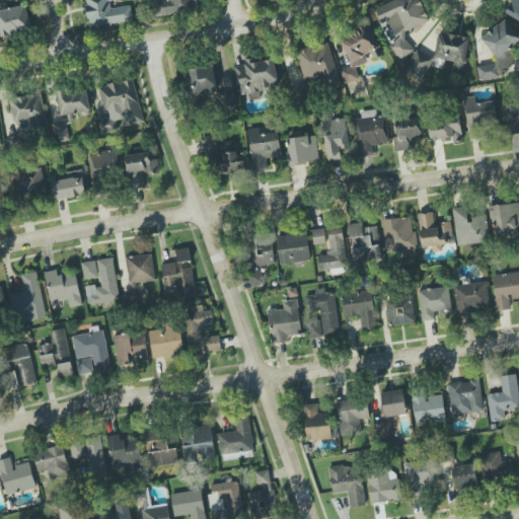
[(155,15),(198,12),(197,0),(157,0),(154,0),(155,15)]
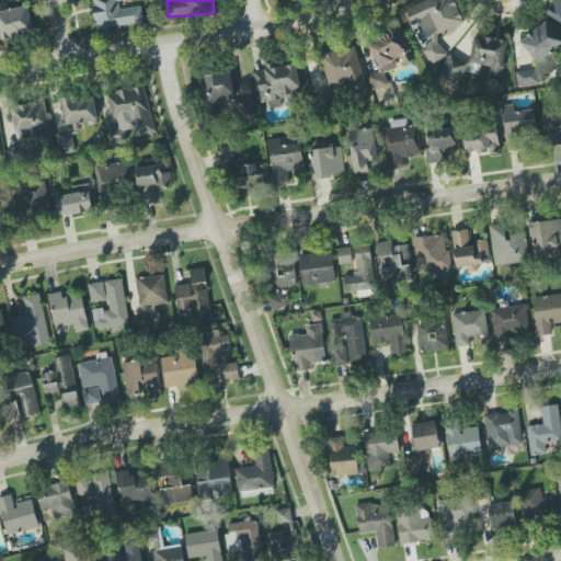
[(424,0),(404,9),(412,26),(420,24),(427,43),(422,45),(431,65),(446,58),(436,34),(464,23),(454,0),(424,0)]
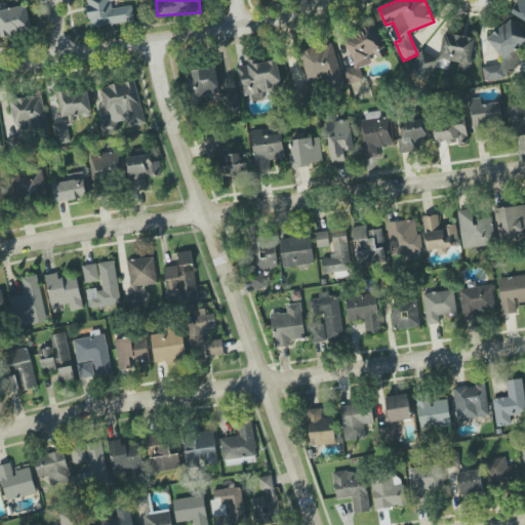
[(524,0),(518,0),(511,14),(524,21),(524,0)]
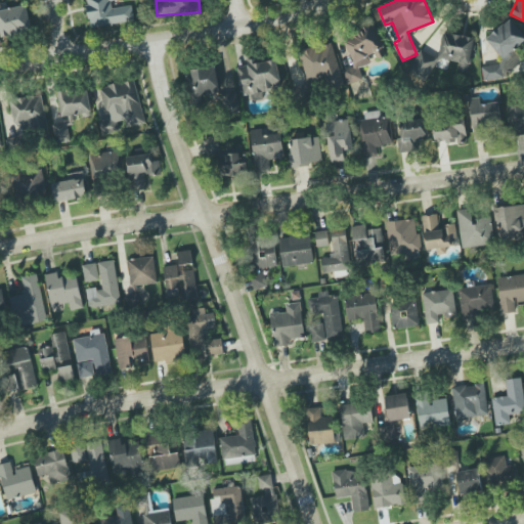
[(0,10),(0,31),(1,37),(32,32),(27,6),(0,10)]
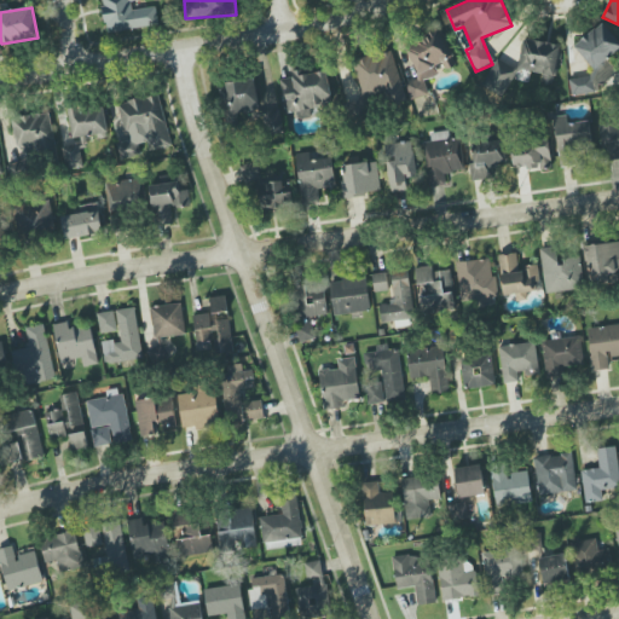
[(579,100),(615,71),(607,59),(618,50),(618,42),(603,22),(574,45),(593,68),(568,86),(579,100)]
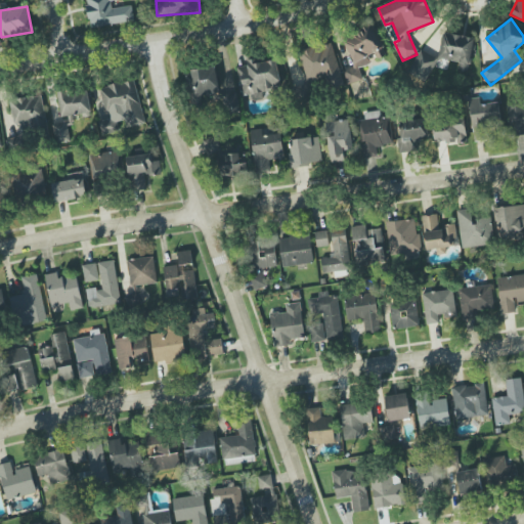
[(348,85),(363,80),(359,68),(375,62),(374,60),(384,57),(375,28),(344,37),(353,68),(344,71),(348,85)]
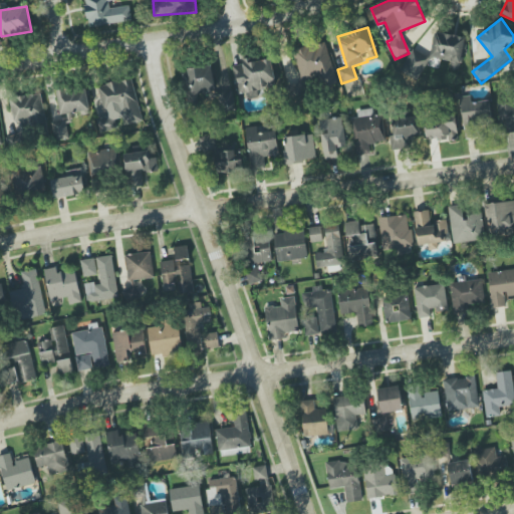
[(466,37),(435,32),(431,56),(408,52),(405,74),(421,76),(423,65),(439,68),(440,59),(451,61),(450,69),(460,70),(466,37)]
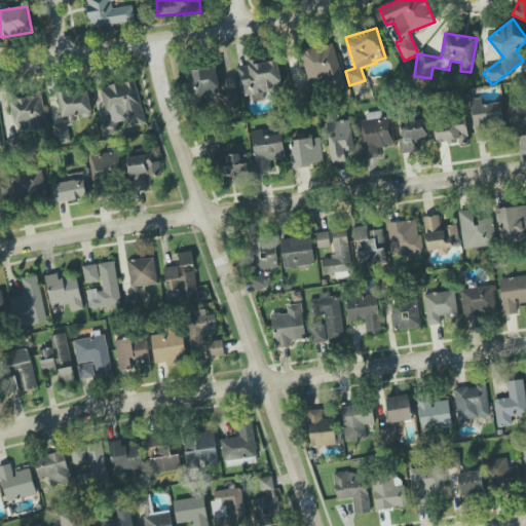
[(344,79),(332,42),(300,52),(311,90),(344,79)]
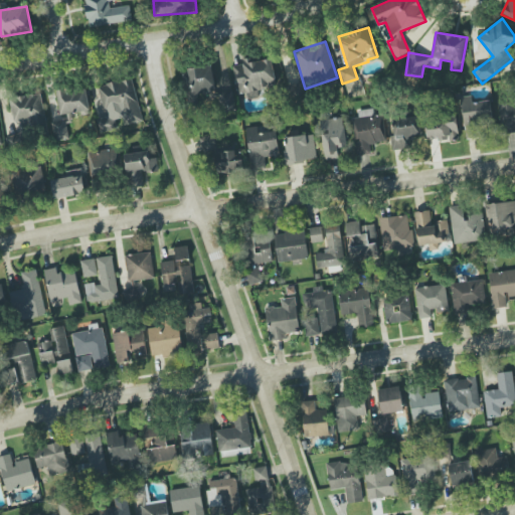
[(233,66),(237,95),(246,94),(247,99),(259,98),(258,90),(277,87),(272,58),(243,62),(243,64),(233,66)]
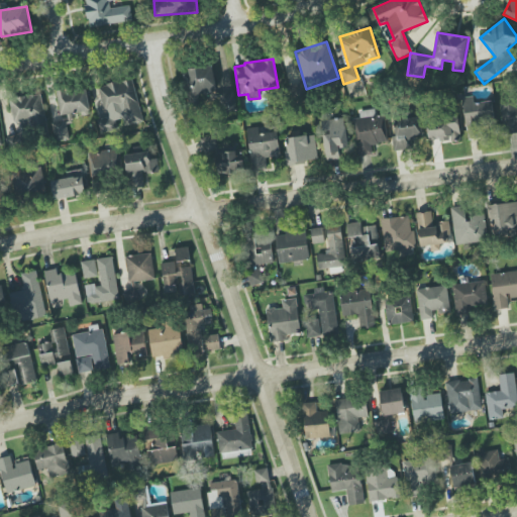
[(215,94),(214,66),(190,68),(192,96),(215,94)]
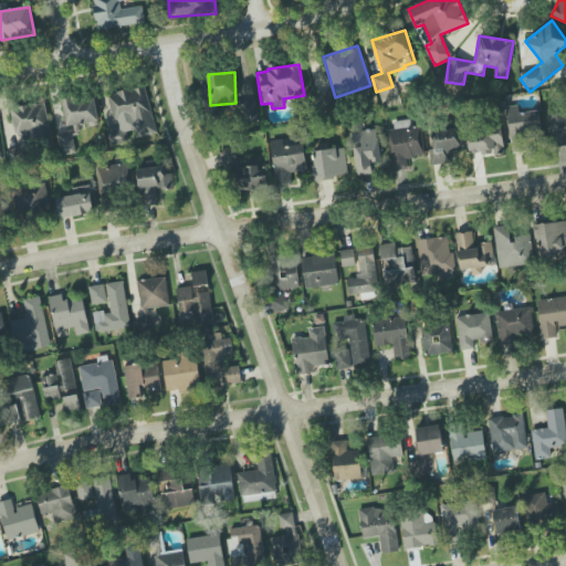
[(157,133),(145,86),(107,95),(116,128),(106,132),(109,147),(132,142),(132,139),(157,133)]
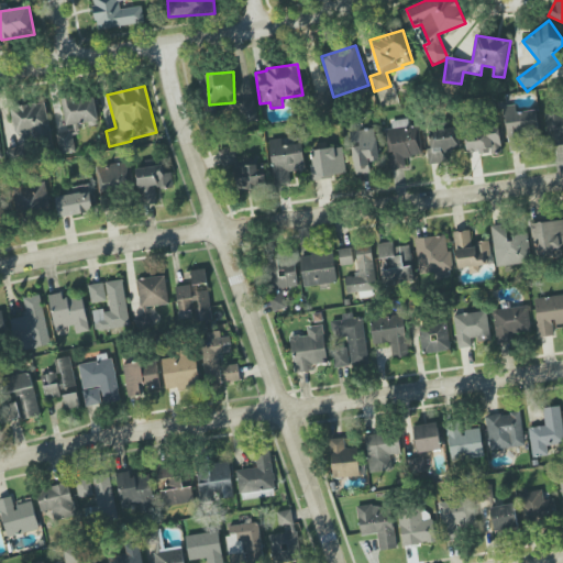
[(98,122),(95,97),(63,99),(65,125),(98,122)]
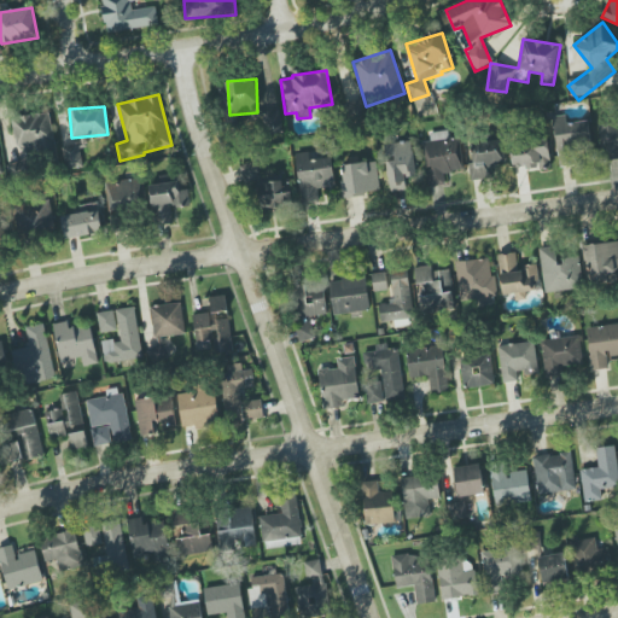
[(12,118),(16,144),(34,140),(35,151),(54,149),(50,111),(12,118)]
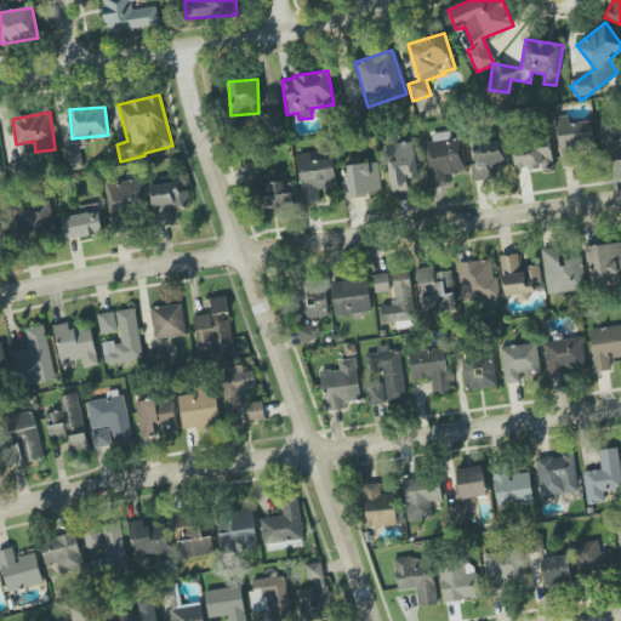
[(556,118),(563,167),(576,166),(574,149),(594,147),(591,121),(570,124),(569,115),(556,118)]
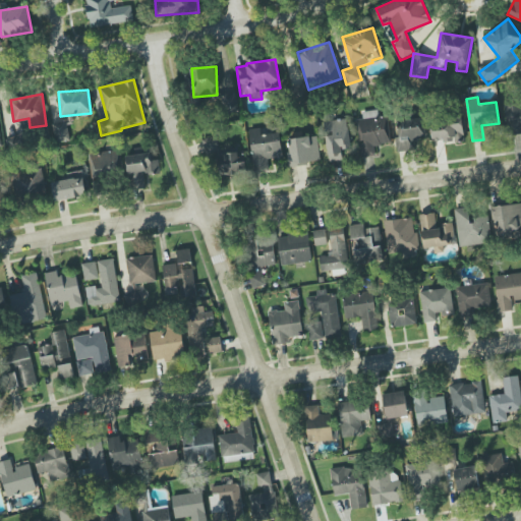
[(520,105),(504,107),(508,135),(520,133),(520,105)]
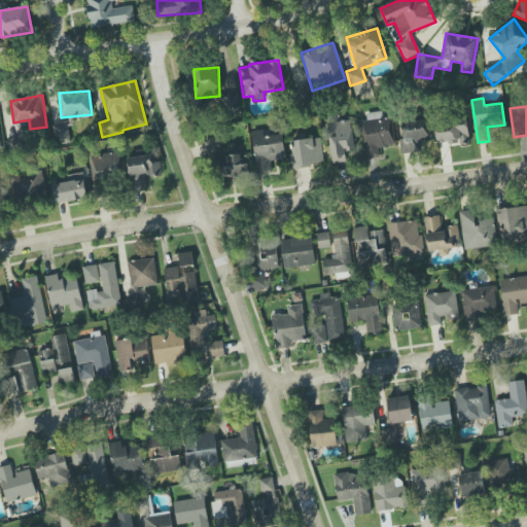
[(361,121),(365,159),(379,157),(378,147),(394,145),(391,117),(383,118),(382,112),(366,113),(367,121),(361,121)]
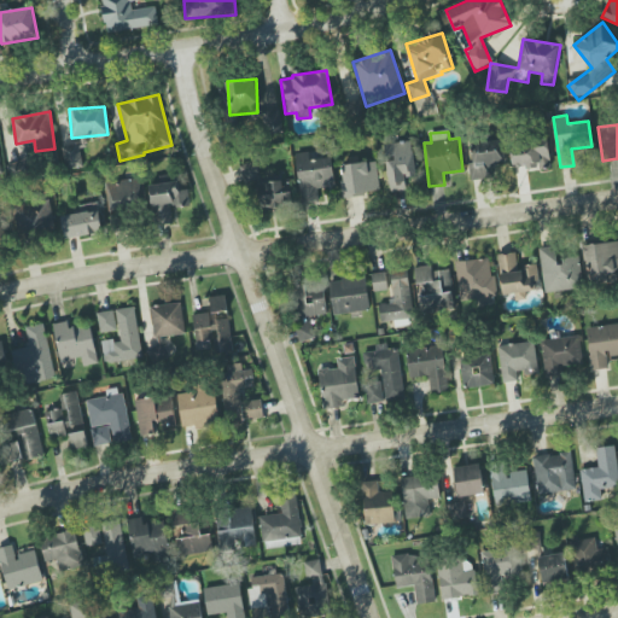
[(390,192),(406,190),(404,178),(415,176),(412,140),(384,144),(390,192)]
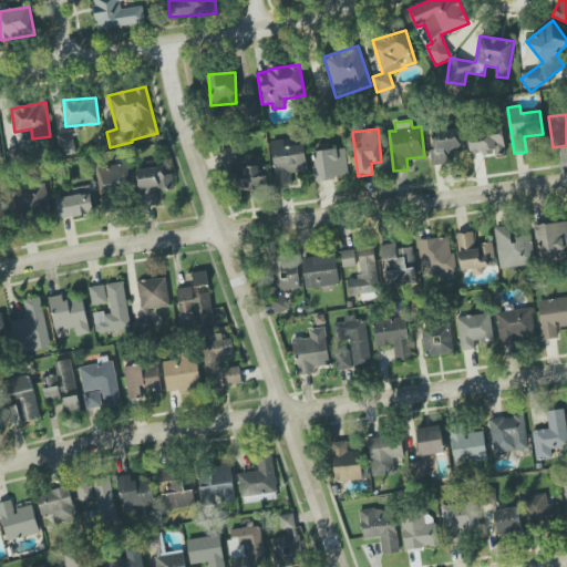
[(453,164),(452,153),(463,153),(462,129),(433,131),(433,151),(430,151),(431,165),(453,164)]
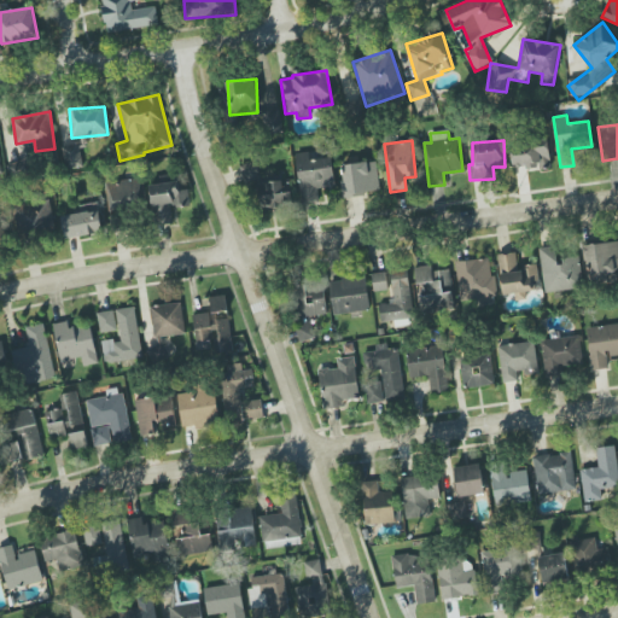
[(551,167),(548,140),(511,145),(513,170),(551,167)]
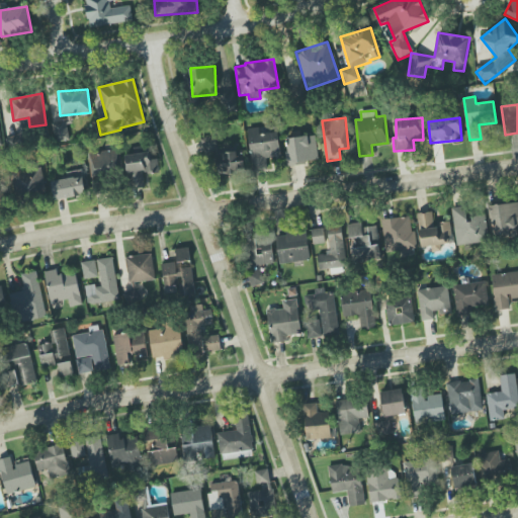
[(56,142),(69,141),(67,122),(54,124),(56,142)]
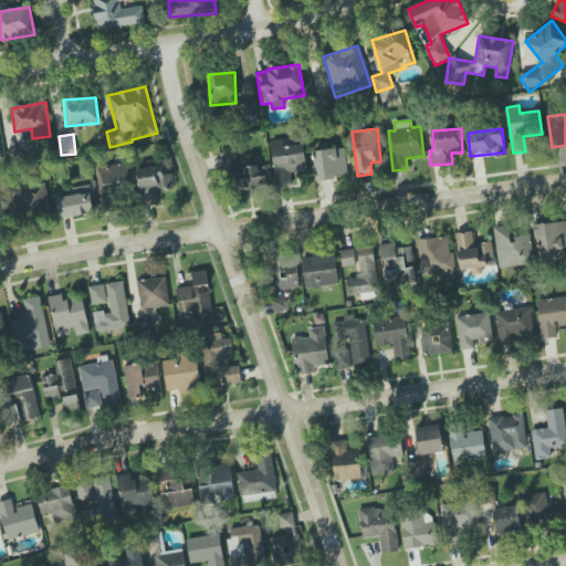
[(306,170),(303,144),(284,146),(283,139),(271,140),(276,186),(292,185),(291,173),(306,170)]
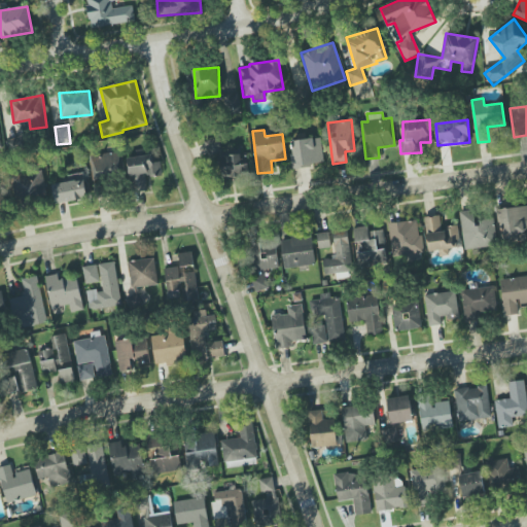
[(6,141),(10,154),(28,148),(24,135),(6,141)]
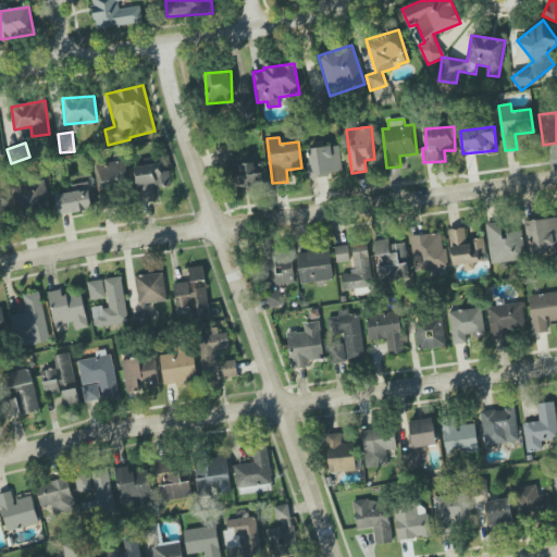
[(341,174),(339,146),(308,148),(310,176),(341,174)]
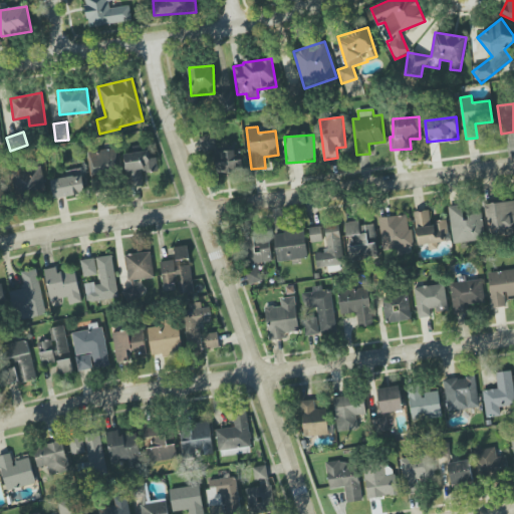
[(201,137),(202,155),(215,154),(215,173),(242,172),(241,151),(216,152),(215,136),(201,137)]
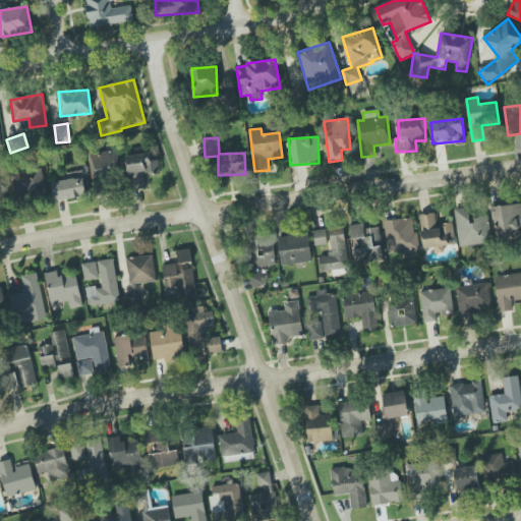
[(90,155),(93,180),(123,176),(119,151),(90,155)]
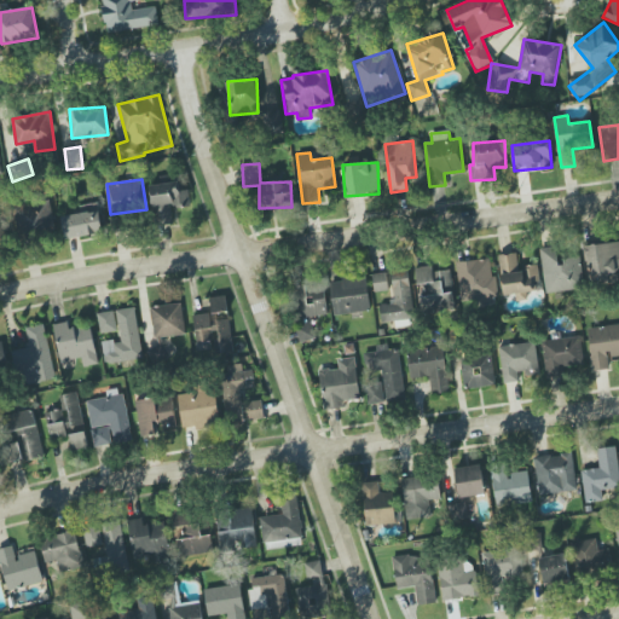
[(180,191),(179,181),(149,186),(156,226),(174,223),(171,208),(191,206),(187,190),(180,191)]
